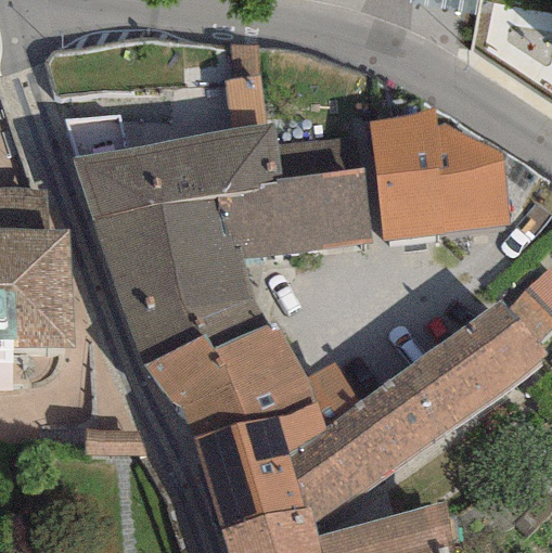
[(234,78),(260,76),(257,42),(231,44),(234,78)]
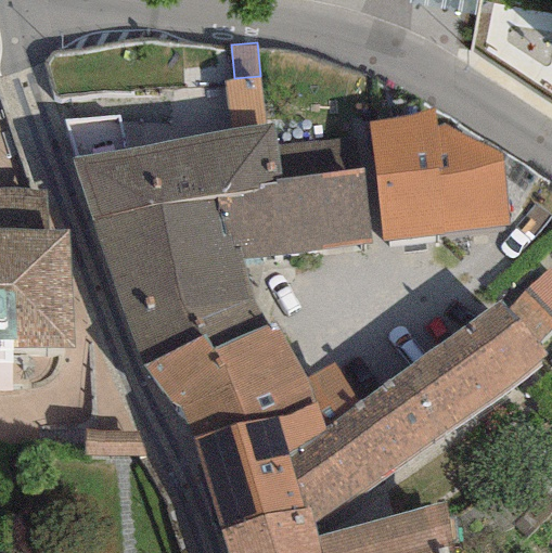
[(234,78),(225,79),(230,128),(266,121),(260,76),(234,78)]
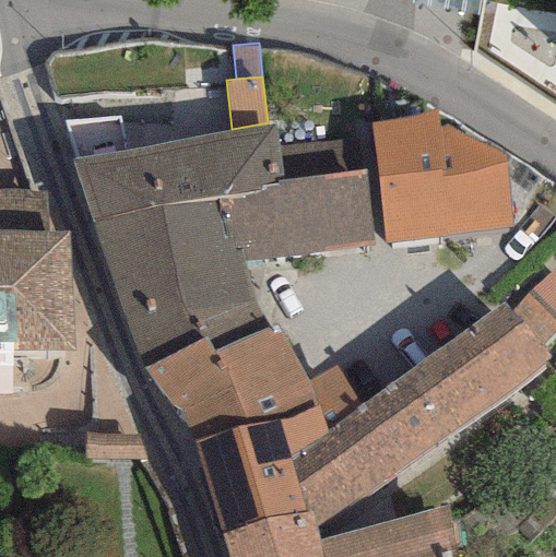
[(451,233),(439,127),(438,113),(371,119),(374,132),(386,240),(451,233)]
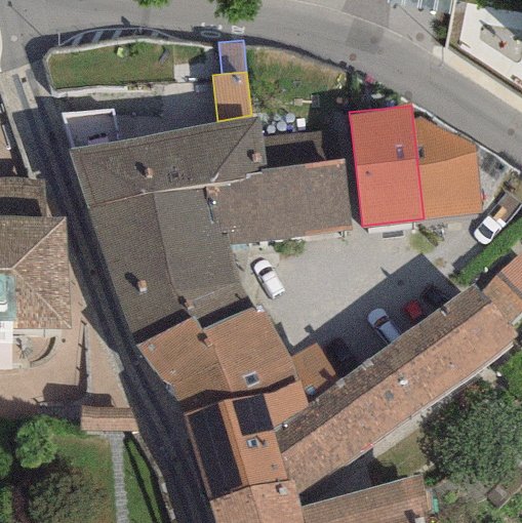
[(75,149),(70,149),(88,208),(143,192),(248,178),(248,172),(268,171),(264,136),(262,113),(251,115),(217,121),(119,139),(114,109),(65,113),(75,149)]
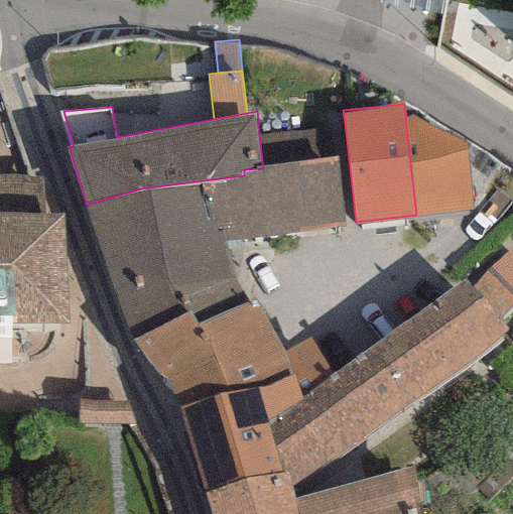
[(415,114),(405,117),(416,215),(472,209),(466,143),(415,114)]
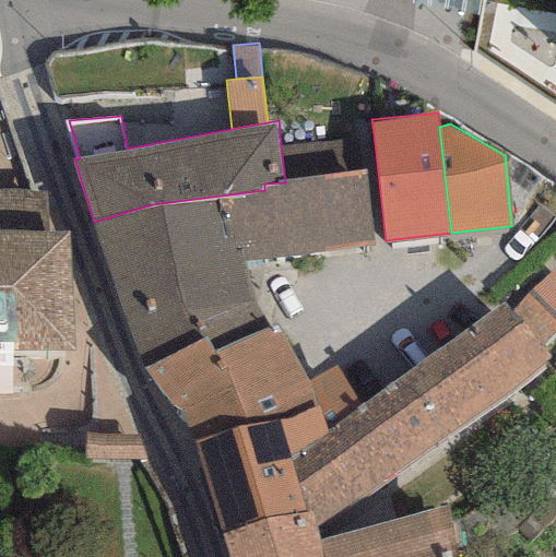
[(374,132),(281,145),(285,182),(264,184),(264,190),(152,204),(94,222),(146,367),(209,333),(217,350),(271,326),(241,258),(386,240),(374,132)]
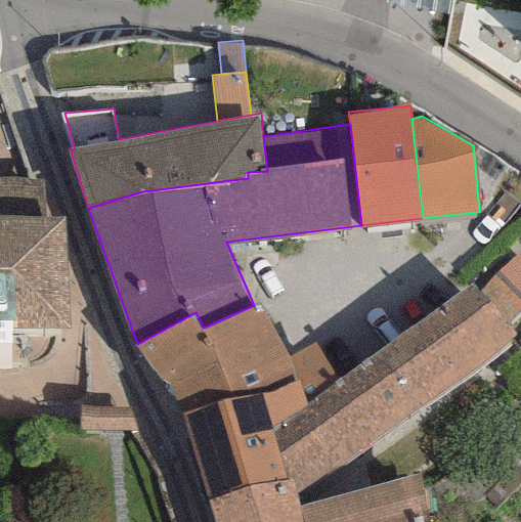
[(0,328),(69,327),(66,217),(41,218),(41,180),(0,180),(0,328)]
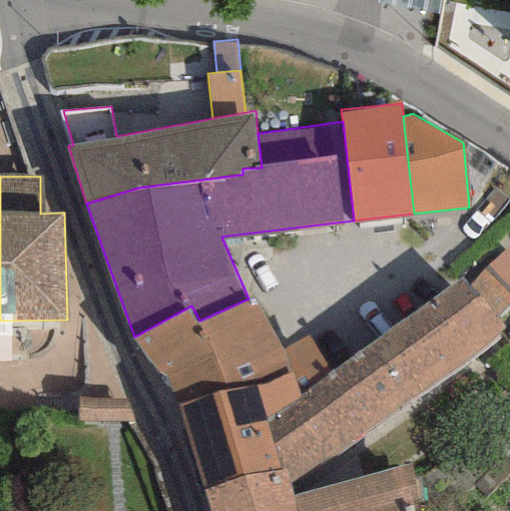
[(509,246),(471,283),(497,317),(509,305),(509,246)]
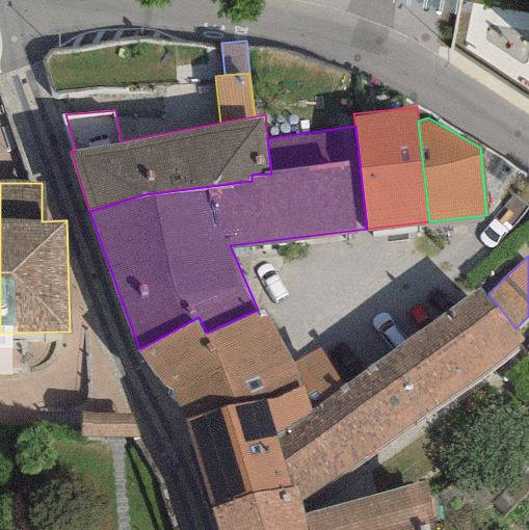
[(488,293),(480,284),(362,372),(315,406),(276,432),(291,485),(298,483),(301,500),(525,341),(516,328),(488,293)]
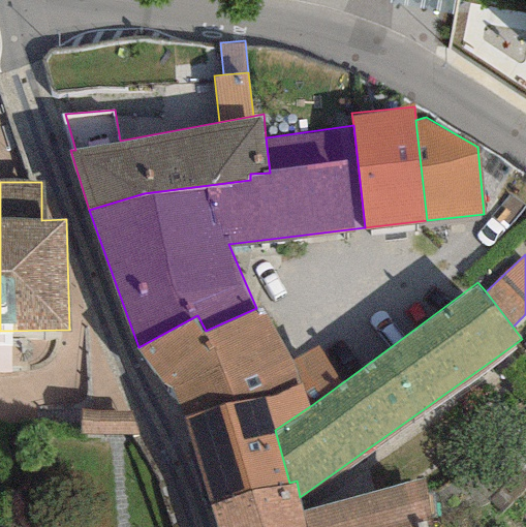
[(138,347),(156,373),(174,383),(184,415),(265,397),(305,381),(313,404),(360,370),(335,334),(292,360),(267,311),(259,314),(256,308),(206,331),(197,315),(138,347)]
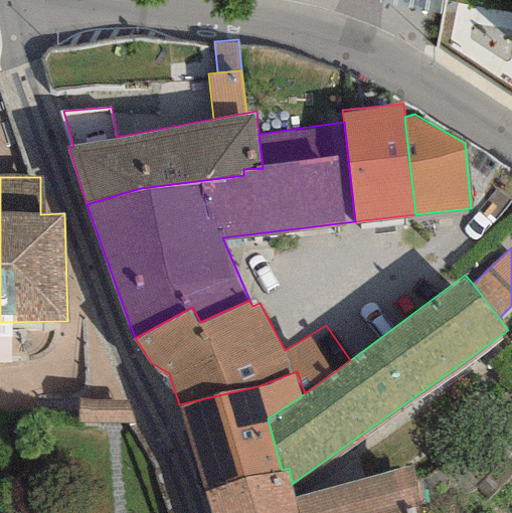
[(258,386),(179,404),(205,490),(282,470),(268,418),(305,393),(297,371),(258,386)]
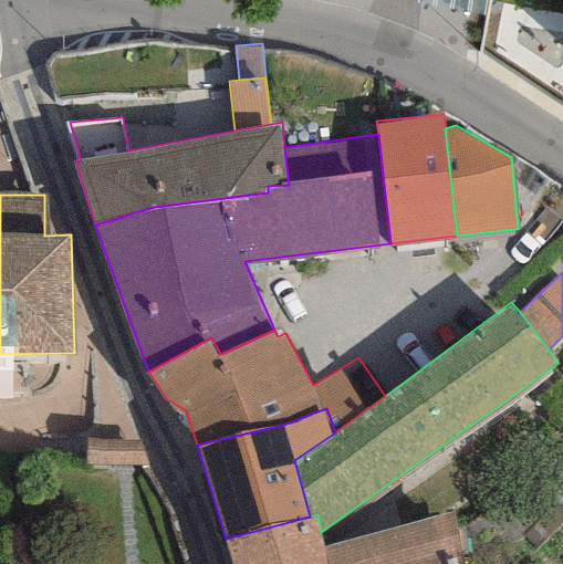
[(144,440),(87,438),(89,448),(89,462),(150,466),(144,440)]
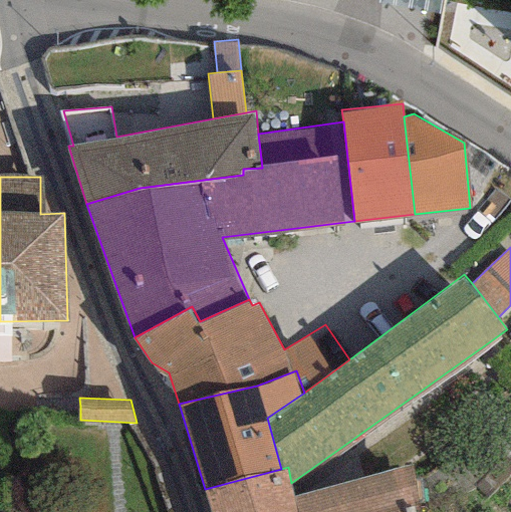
[(291,483),(288,467),(281,469),(205,489),(212,511),(420,511),(414,461),(294,494),(291,483)]
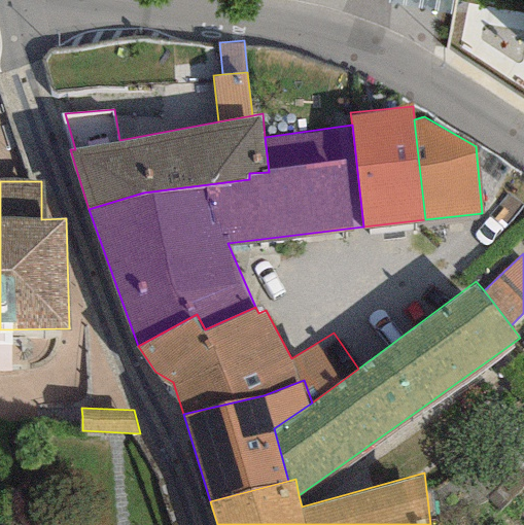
All buildings are outlined.
